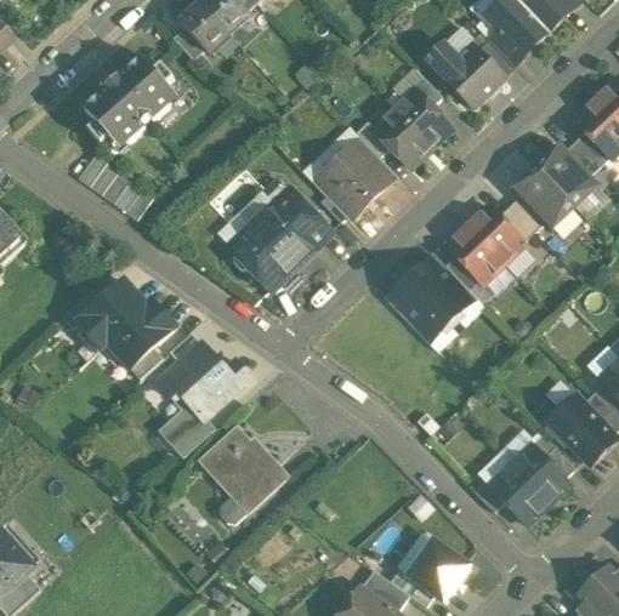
[(203,0),(199,4),(227,34),(248,16),(244,11),(234,0),(203,0)]
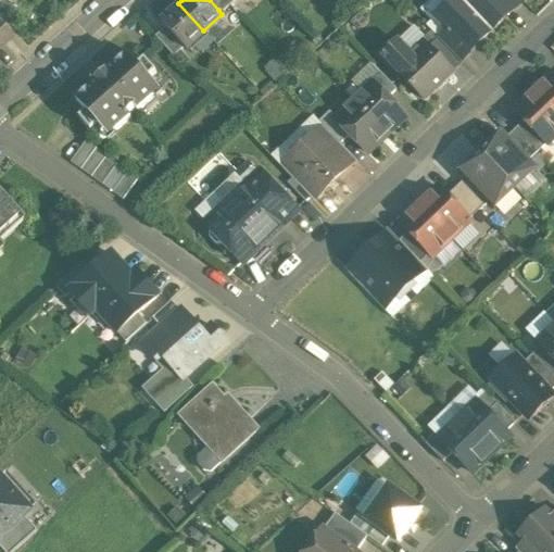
[(228,1),(227,0),(210,0),(218,10),(228,1)]
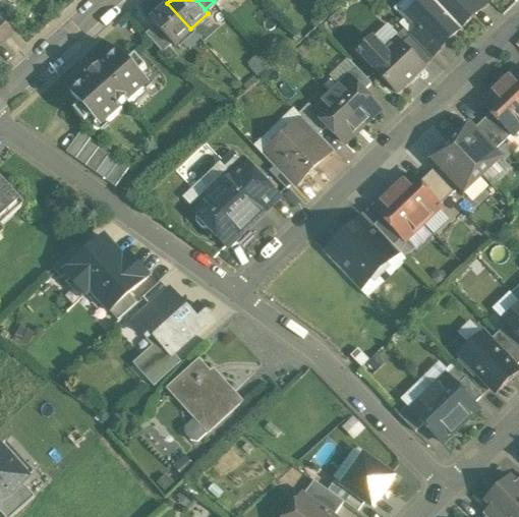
[(458,26),(433,0),(419,0),(406,13),(417,25),(437,46),(438,46),(458,26)]
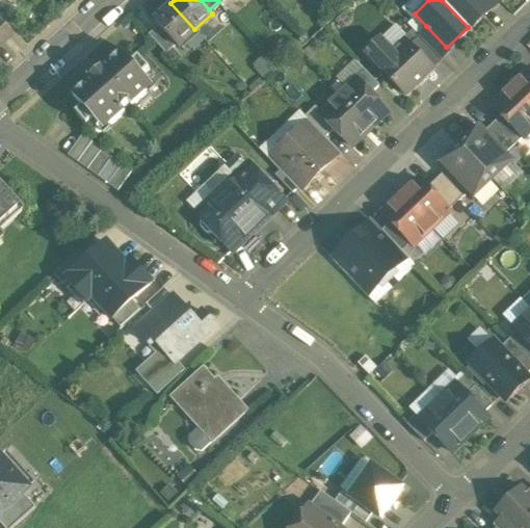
[(442,0),(468,27),(489,6),(488,6),(482,0),(442,0)]
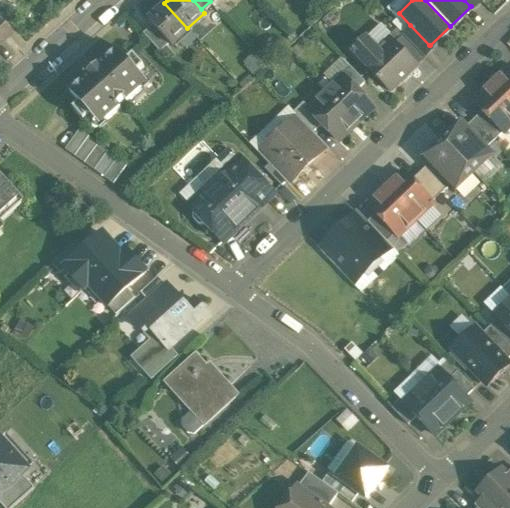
[(187,28),(164,3),(148,18),(151,22),(168,40),(171,43),(187,28)]
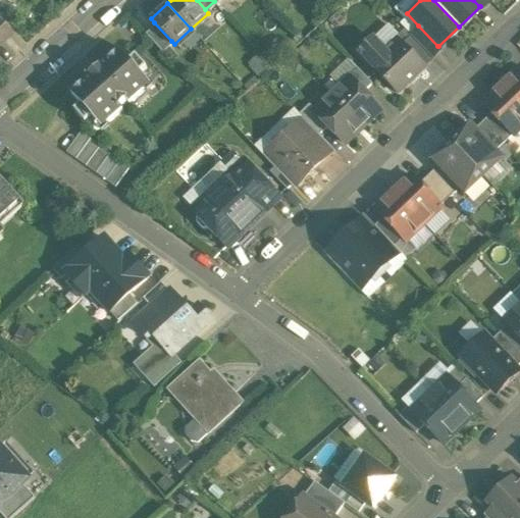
[(8,32),(0,22),(0,39),(8,32)]
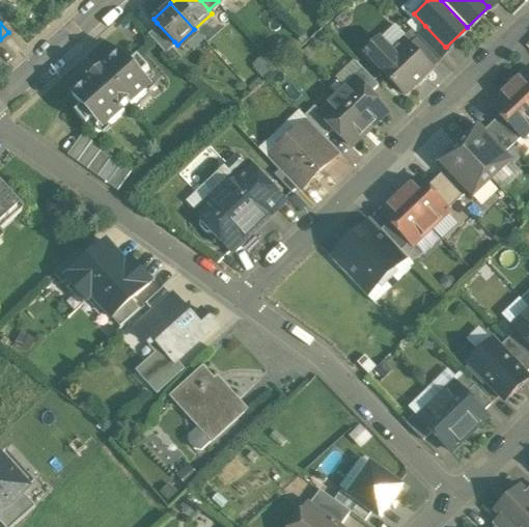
[(157,23),(146,32),(164,51),(174,42),(157,23)]
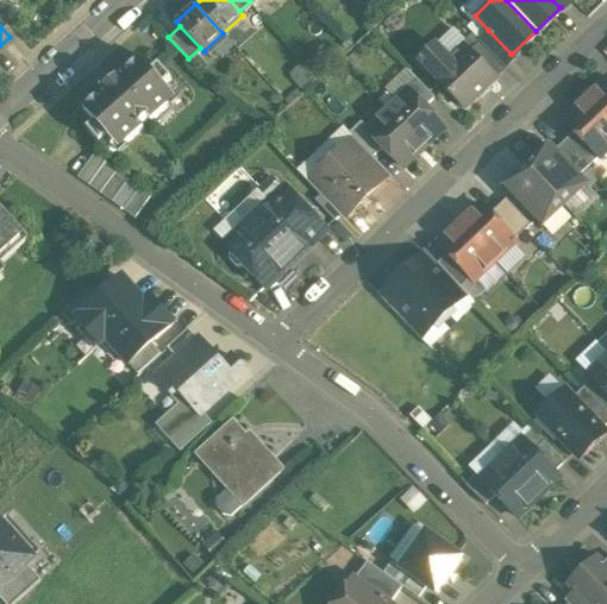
[(511,54),(488,30),(477,39),(486,48),(501,63),(511,54)]
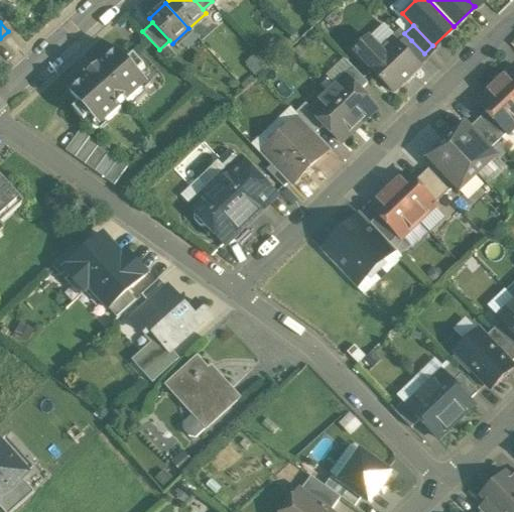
[(404,33),(398,26),(390,34),(396,41),(404,33)]
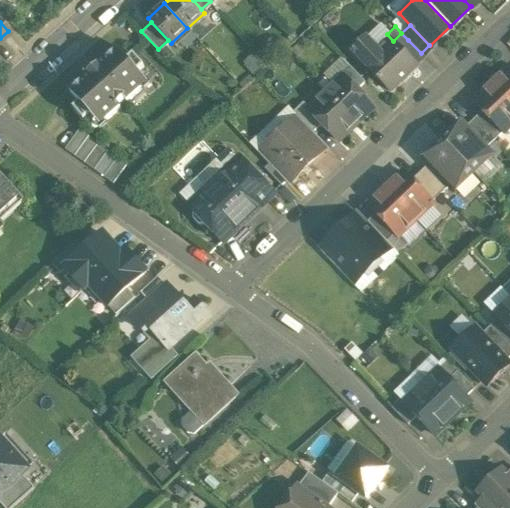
[(387,34),(386,33),(374,45),(370,48),(375,54),(365,64),(389,89),(415,64),(400,48),(393,41),(387,34)]
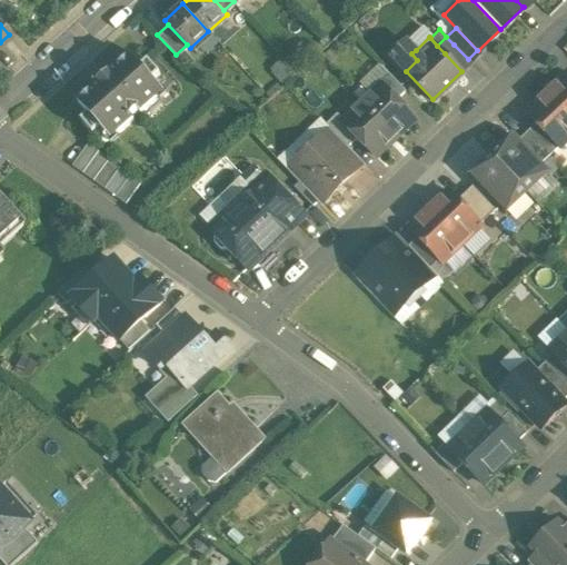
[(446,37),(437,46),(445,53),(454,45),(446,37)]
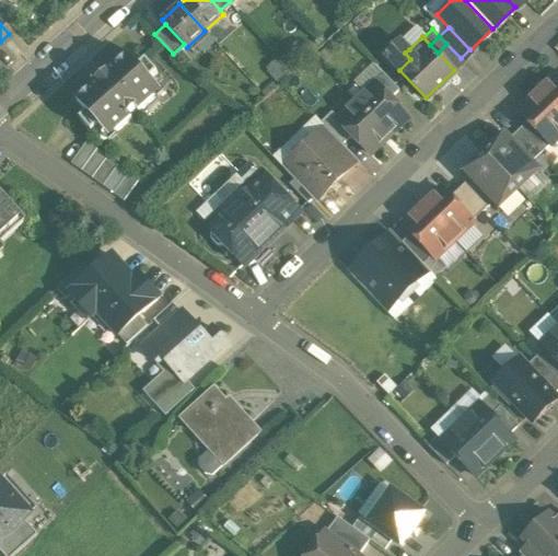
[(399,38),(383,54),(399,70),(410,59),(405,53),(409,49),(399,38)]
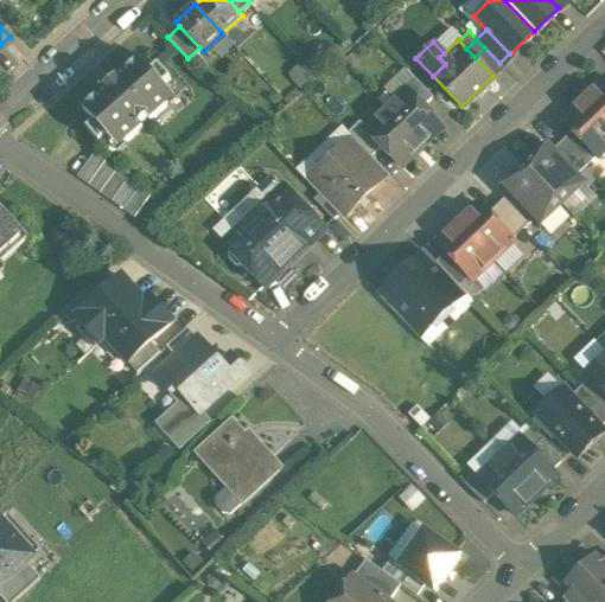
[(157,63),(148,70),(138,57),(81,108),(93,121),(86,127),(97,141),(104,134),(110,141),(116,135),(122,141),(141,125),(139,122),(146,115),(148,119),(166,102),(161,95),(167,90),(161,83),(169,77),(157,63)]
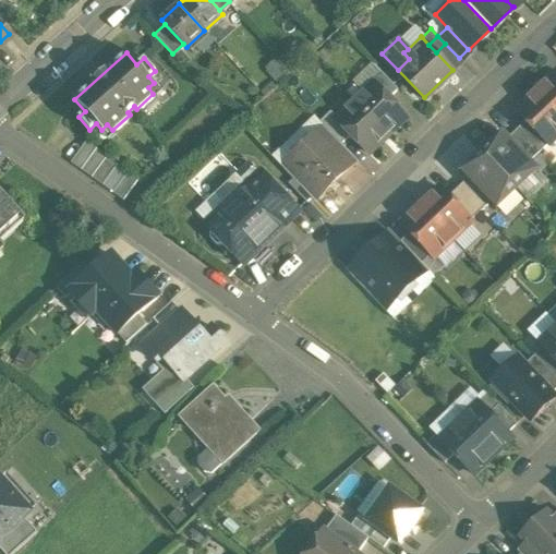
[(372,62),(352,81),(362,91),(371,82),(367,79),(378,68),(372,62)]
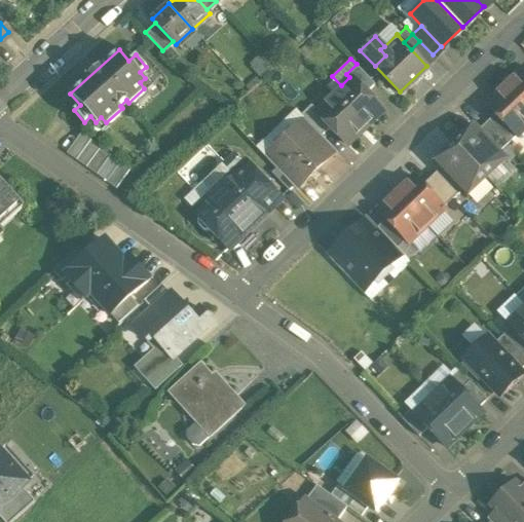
[(373,82),(357,64),(346,74),(349,77),(350,76),(365,90),(373,82)]
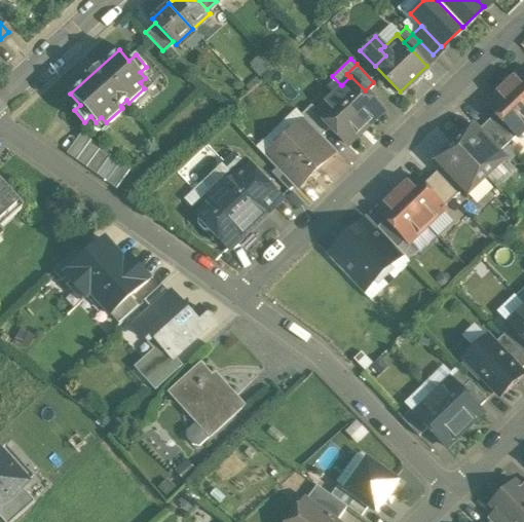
[(523,65),(503,83),(523,103),(523,65)]
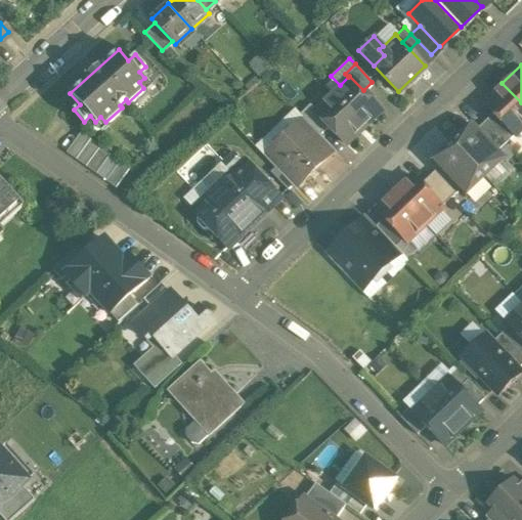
[(363,90),(349,76),(348,77),(340,85),(332,93),(362,125),(381,109),(363,90)]
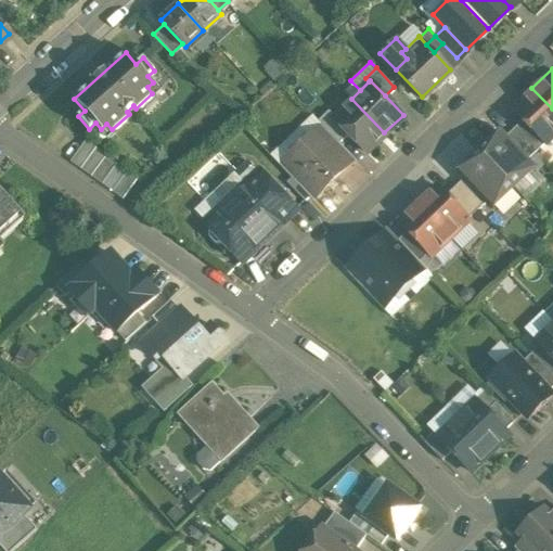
[(552,109),(531,88),(512,107),(522,117),(543,140),(544,141),(552,132),(552,109)]
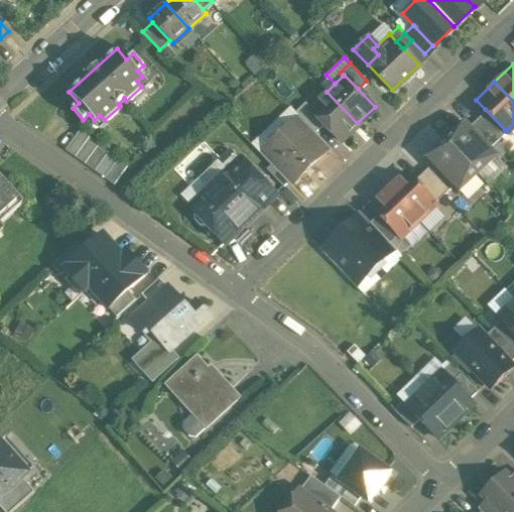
[(357,123),(327,92),(310,107),(309,108),(323,122),(340,140),(357,123)]
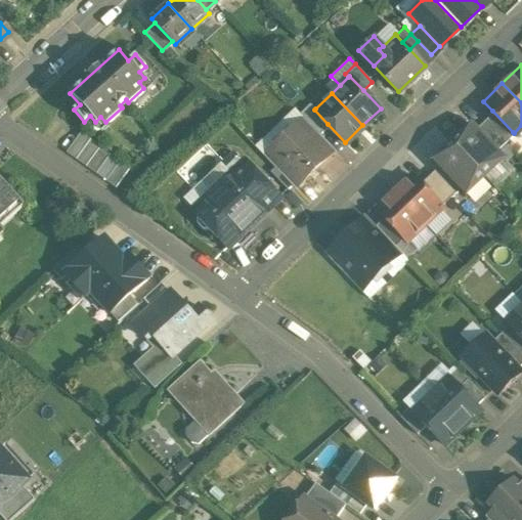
[(328,124),(314,110),(315,109),(309,102),(299,112),(313,127),(318,132),(328,124)]
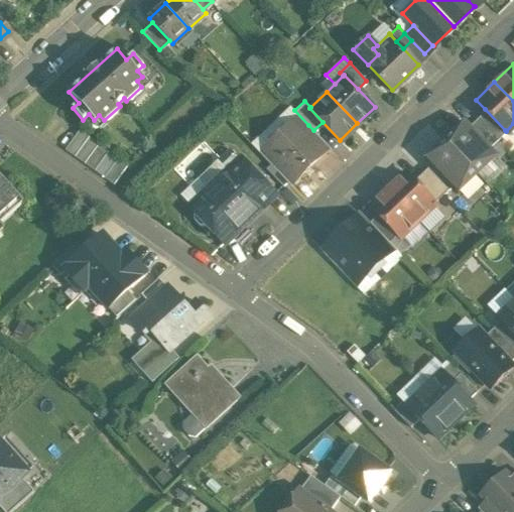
[(505,130),(485,109),(476,118),(497,139),(505,130)]
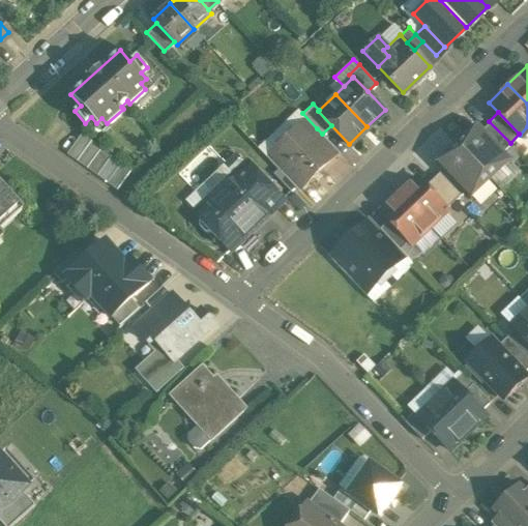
[(510,143),(489,121),(480,129),(501,151),(510,143)]
